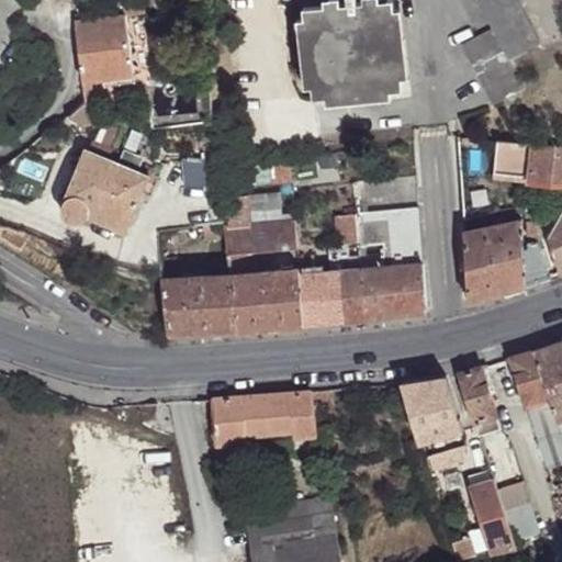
[(121,0),(123,17),(148,13),(154,0),(121,0)]
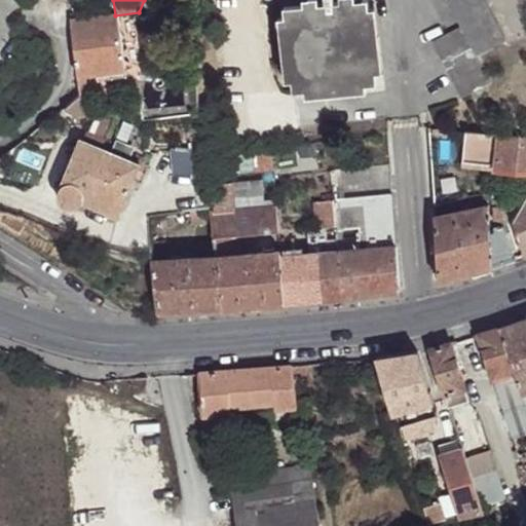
[(374,84),(363,0),(358,0),(283,9),(293,94),(374,84)]
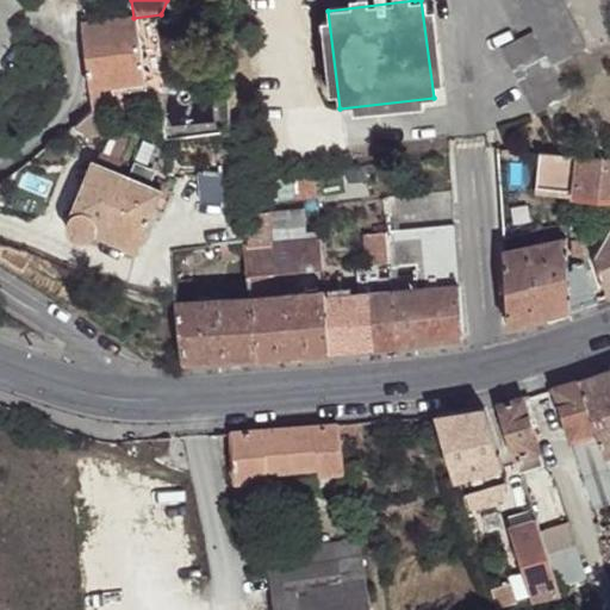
[(134,18),(79,26),(87,88),(142,81),(142,74),(162,72),(156,30),(136,32),(134,18)]
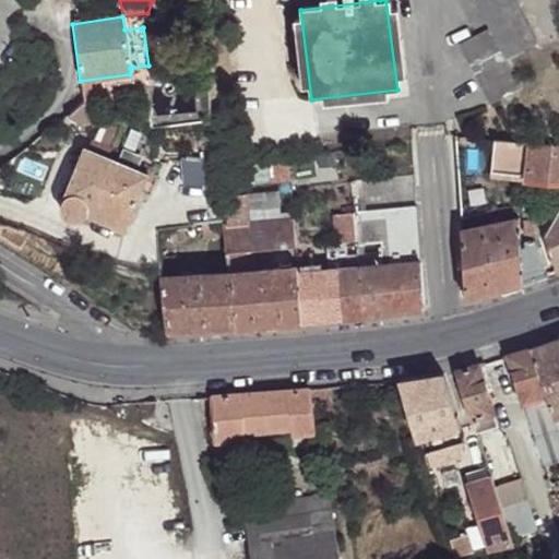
[(130,74),(80,81),(81,90),(131,83),(130,74)]
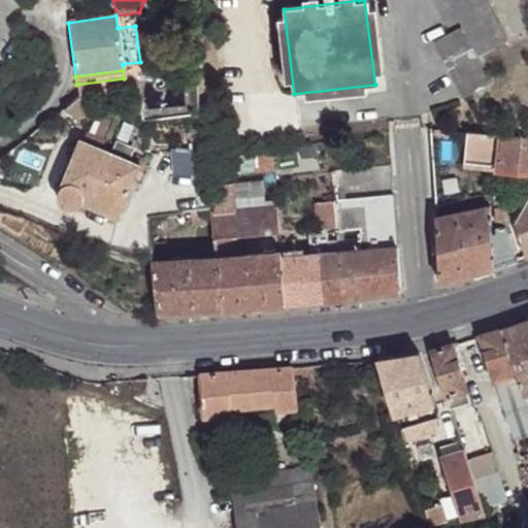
[(86,132),(83,140),(95,146),(98,138),(86,132)]
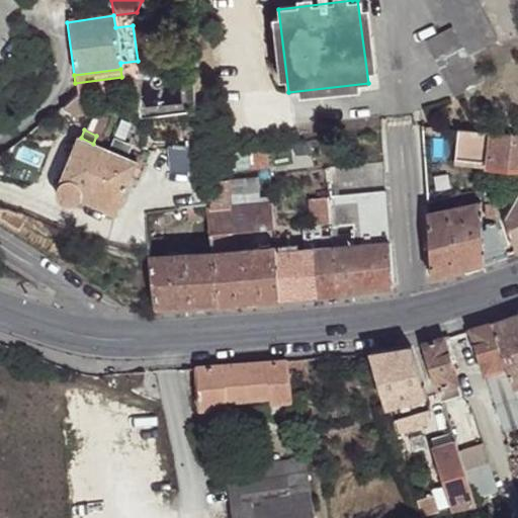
[(517,135),(456,130),(455,160),(490,162),(488,167),(517,169),(517,135)]
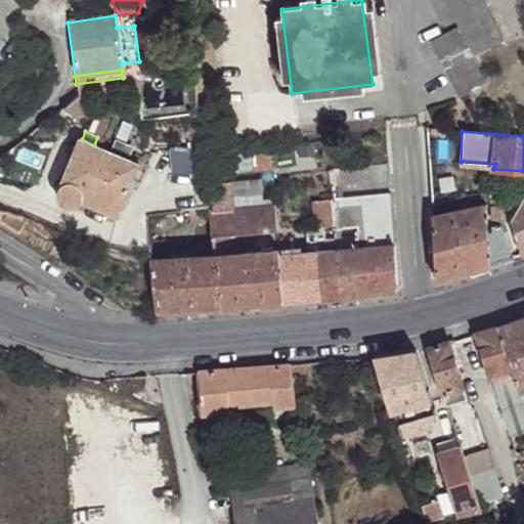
[(94,145),(82,139),(61,190),(59,194),(61,203),(67,207),(73,208),(80,205),(84,200),(119,215),(139,164),(94,145)]
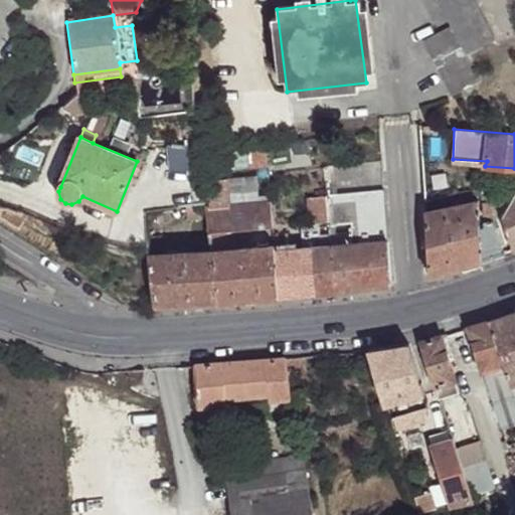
[(267,169),(265,148),(249,149),(251,169),(267,169)]
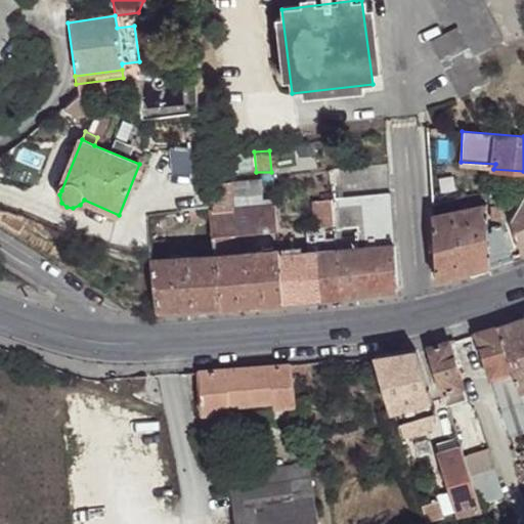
[(256,172),(254,151),(238,153),(239,174),(256,172)]
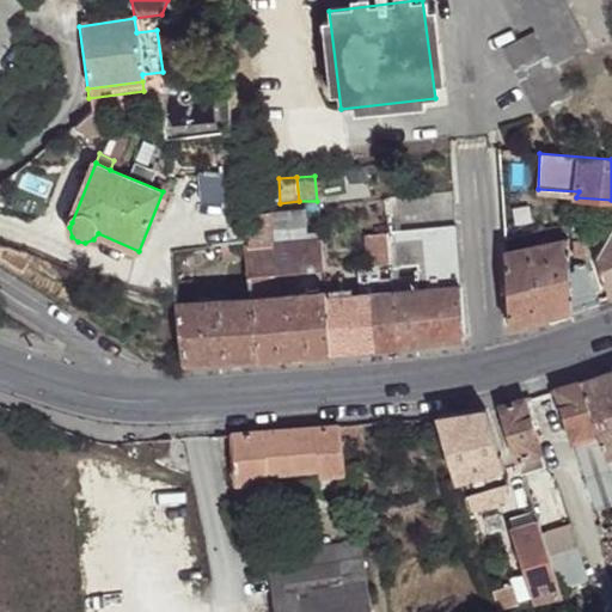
[(385,199),(386,215),(396,214),(395,197),(385,199)]
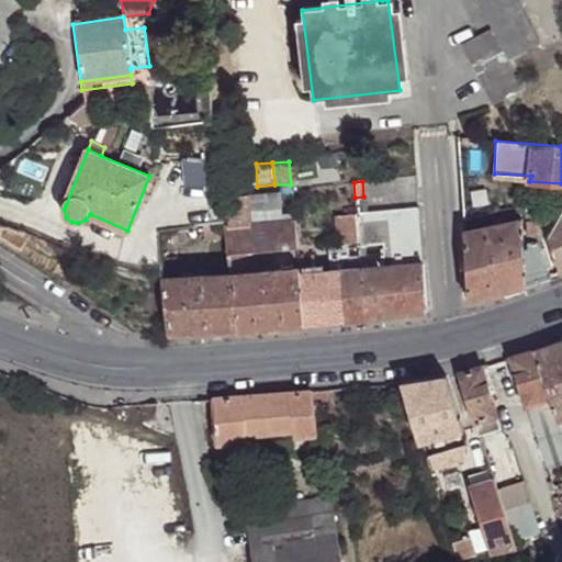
[(231,276),(238,332),(303,325),(299,271),(298,266),(259,272),(258,256),(273,255),(273,247),(295,244),(294,221),(253,225),(250,197),(226,199),(227,225),(224,226),(226,239),(231,276)]
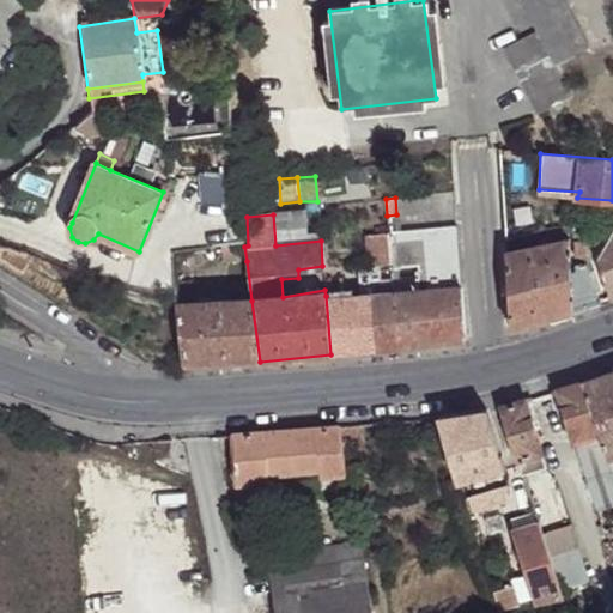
[(420,265),(423,346),(465,340),(455,226),(387,232),(389,262),(420,265)]
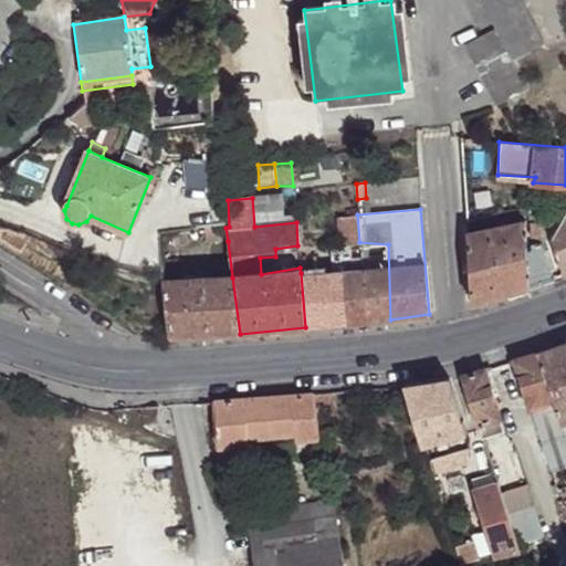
[(565,209),(548,236),(562,274),(565,271),(565,209)]
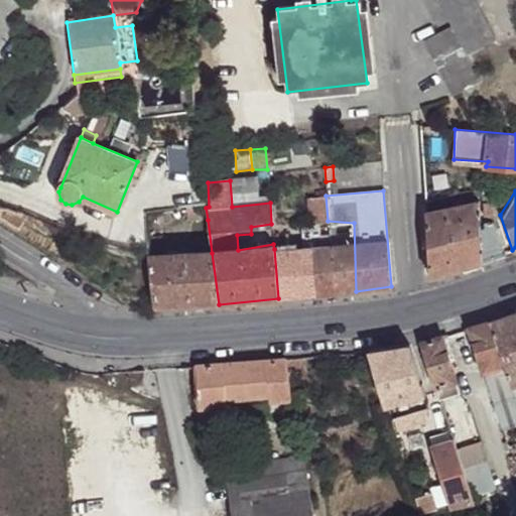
[(472,199),(478,203),(484,202),(484,218),(496,219),(490,201),(481,195),(464,194),(446,197),(448,204),(465,201),(472,199)]
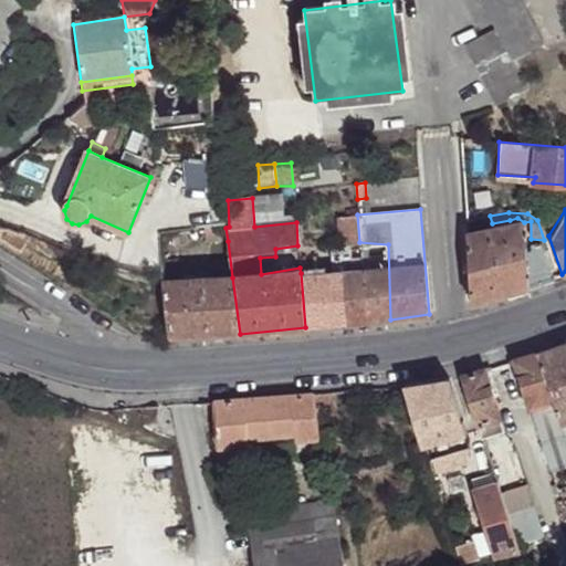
[(338,217),(339,243),(359,242),(357,215),(338,217)]
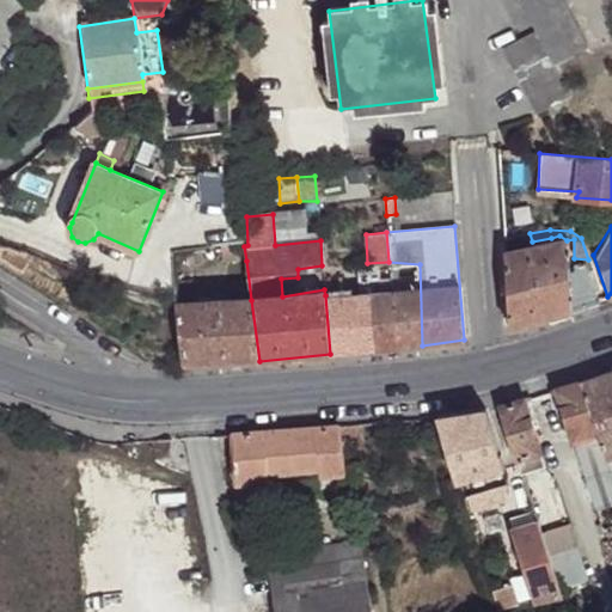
[(243,239),(209,245),(209,257),(224,256),(225,263),(246,261),(244,246),(243,239)]
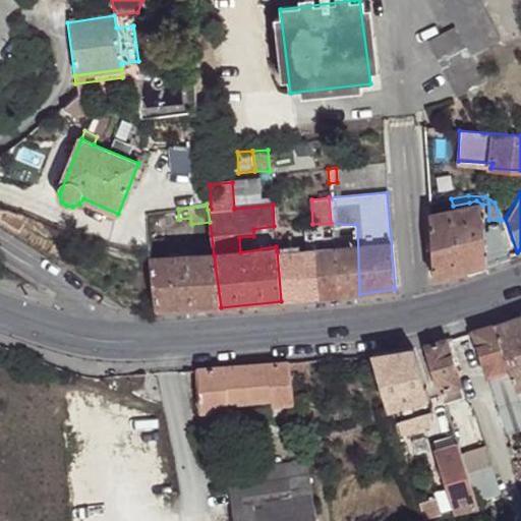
[(436,280),(508,256),(505,248),(509,246),(504,231),(500,232),(498,226),(487,226),(487,233),(483,233),(482,205),(431,215),(436,280)]
